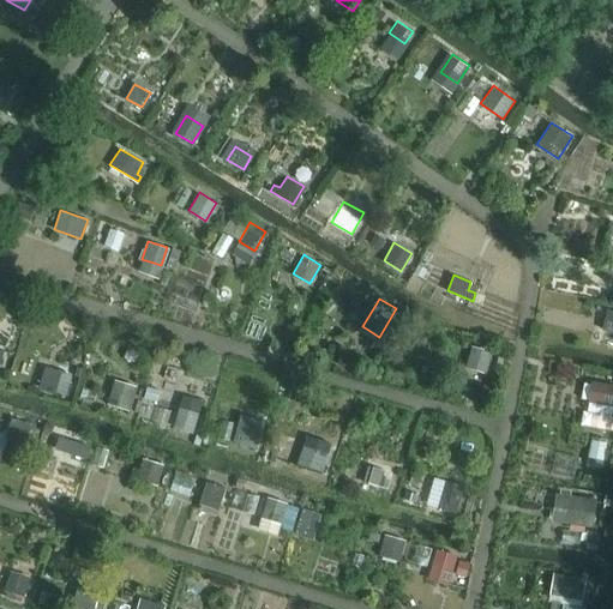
[(612,309),(606,309),(602,329),(612,330),(612,309)]
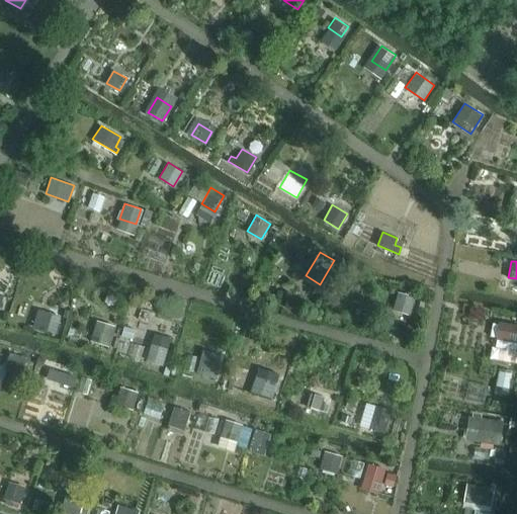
[(409,313),(413,295),(398,291),(393,308),(409,313)]
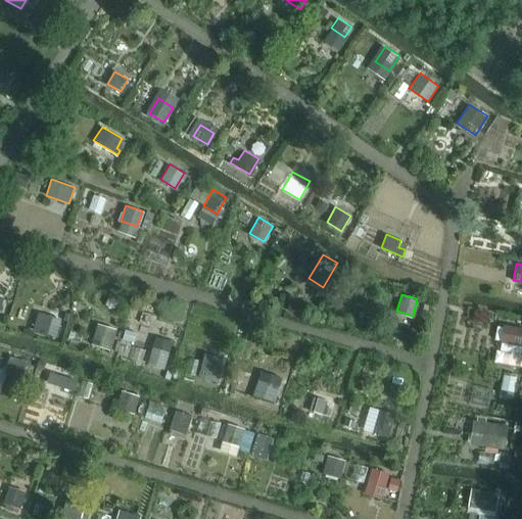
[(56,334),(60,320),(43,315),(39,329),(56,334)]
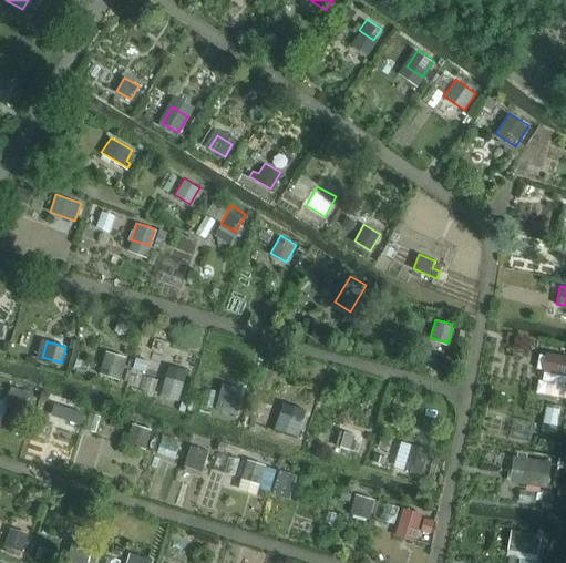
[(117,379),(124,356),(105,350),(98,372),(117,379)]
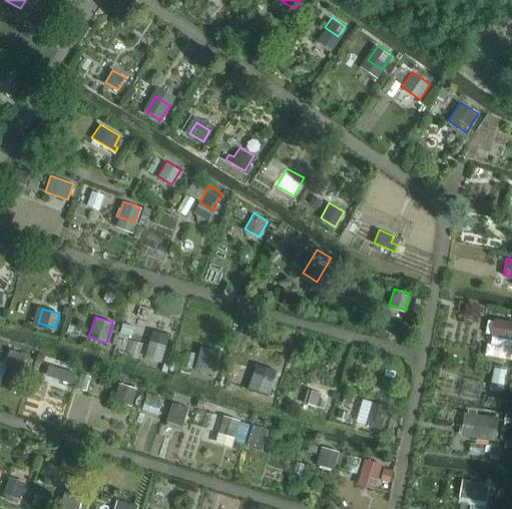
[(511,322),(495,319),(493,334),(511,337),(511,322)]
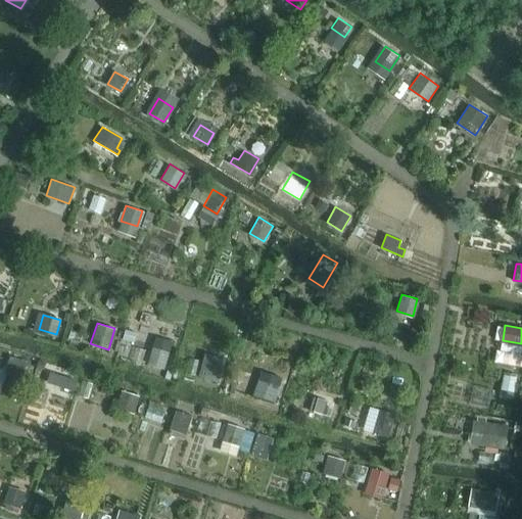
[(163,368),(170,343),(154,338),(147,363),(163,368)]
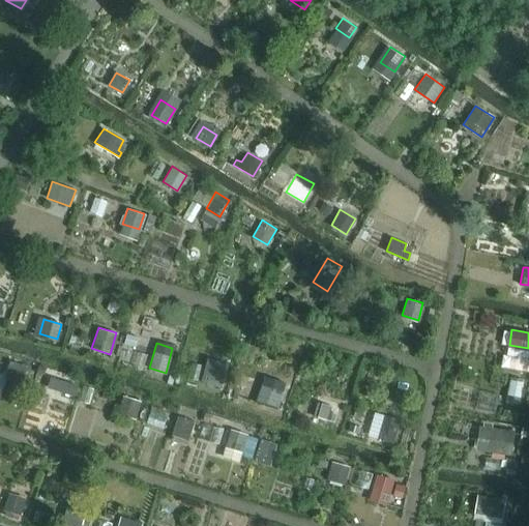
[(21,382),(26,366),(10,360),(5,378),(21,382)]
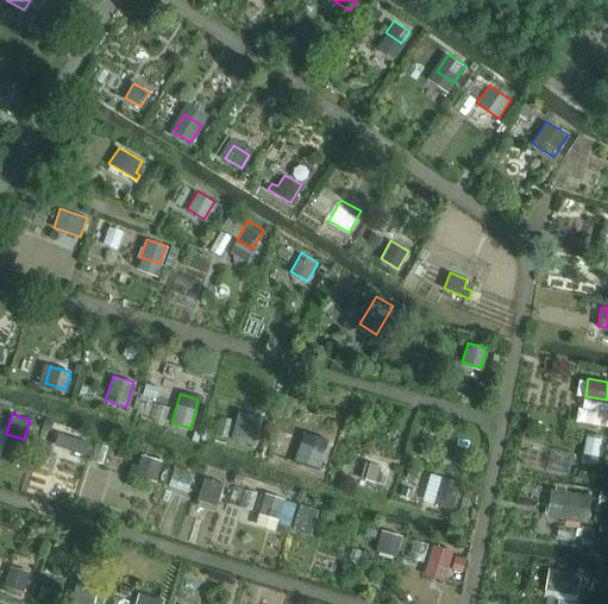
[(255,445),(261,422),(242,417),(236,439),(255,445)]
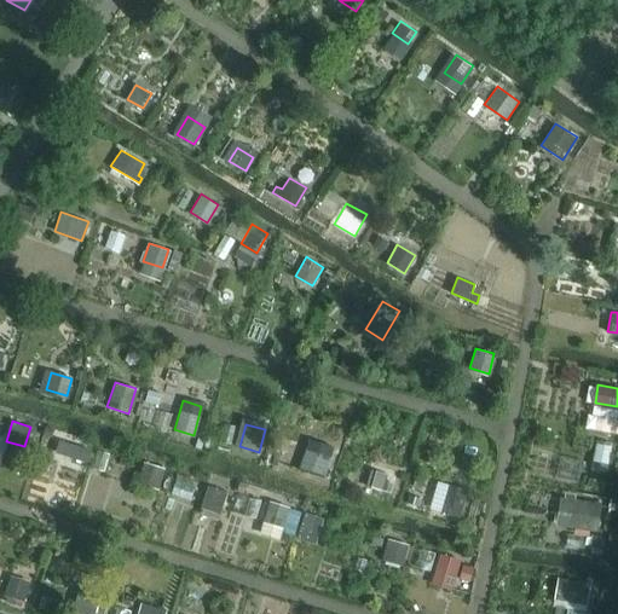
[(323,476),(330,456),(306,447),(299,468),(323,476)]
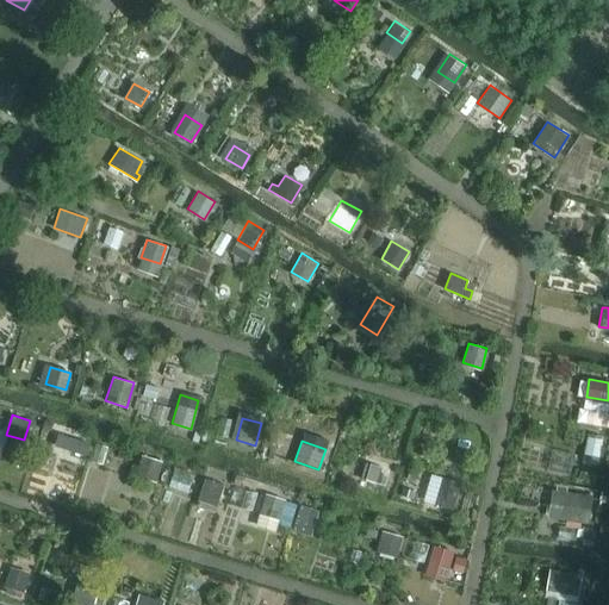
[(155,480),(161,460),(142,454),(136,474),(155,480)]
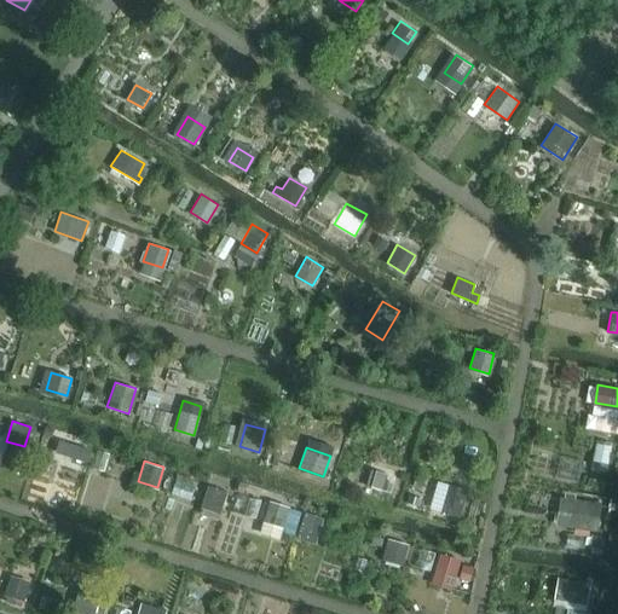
[(220,514),(226,491),(208,485),(201,508),(220,514)]
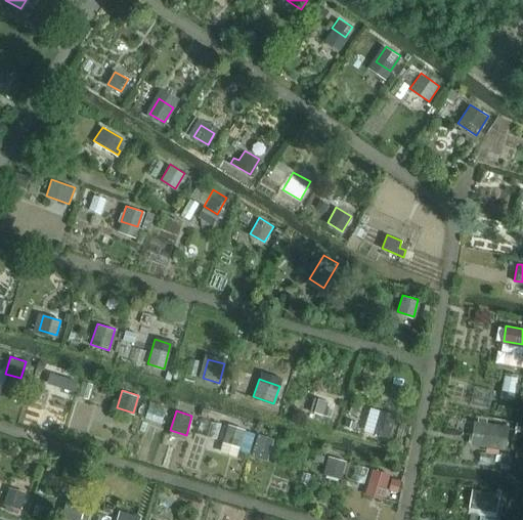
[(389,437),(394,421),(378,416),(373,432),(389,437)]
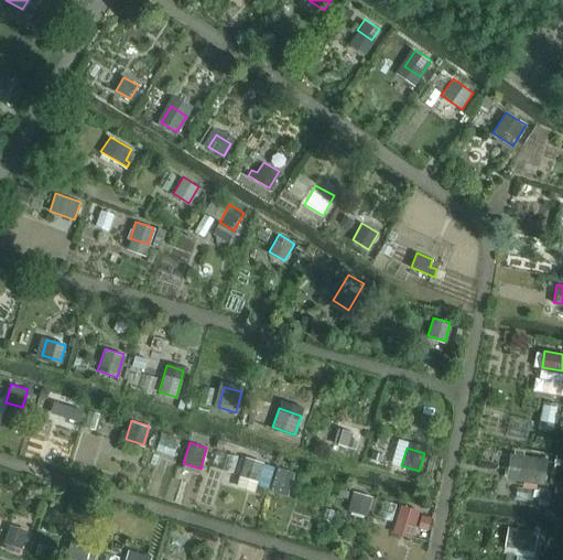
[(548,458),(511,452),(507,478),(543,484),(548,458)]
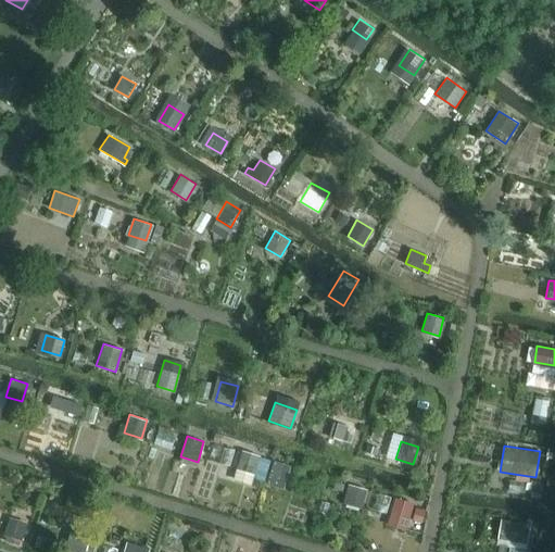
[(253,472),(260,453),(242,449),(237,467),(253,472)]
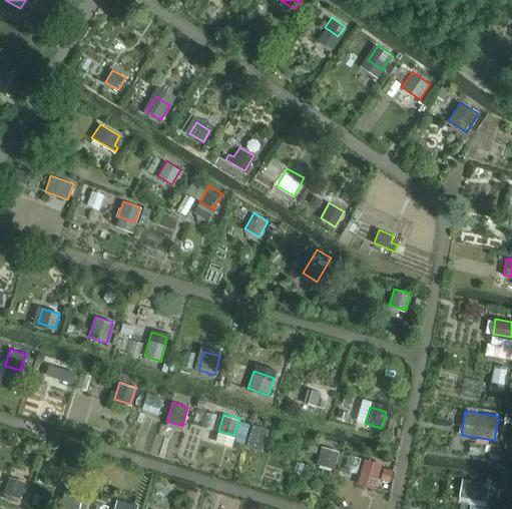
[(333,469),(339,452),(322,447),(317,463),(333,469)]
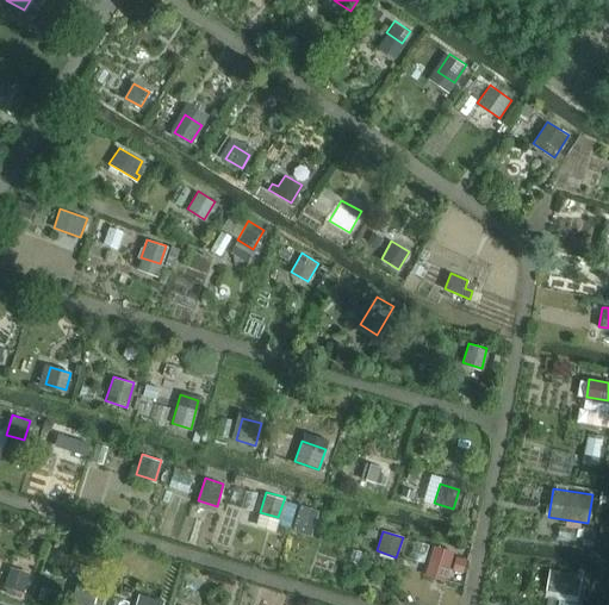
[(445,580),(453,550),(433,546),(424,575),(445,580)]
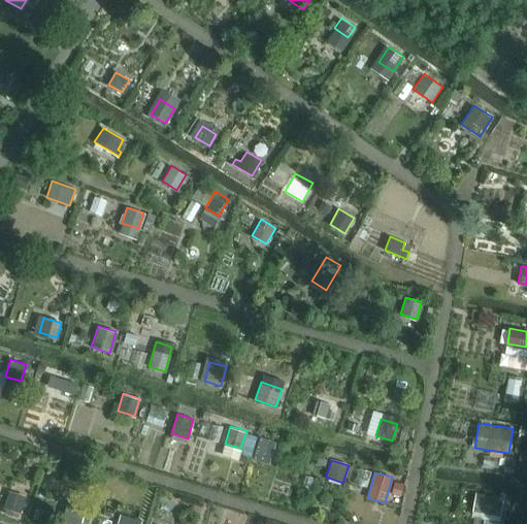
[(22,513),(26,496),(8,490),(3,508),(22,513)]
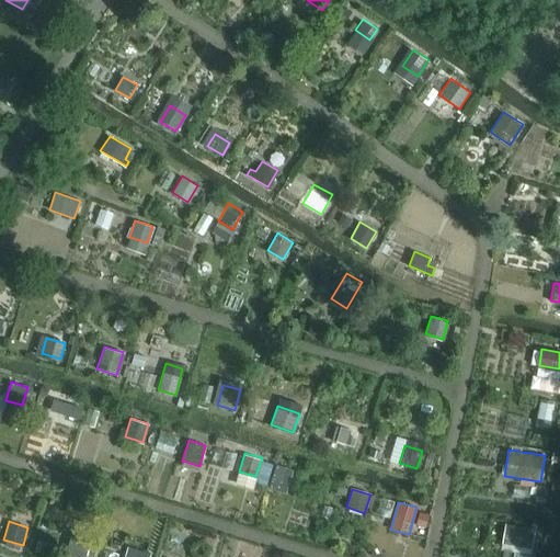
[(534,529),(505,523),(502,543),(532,547),(534,529)]
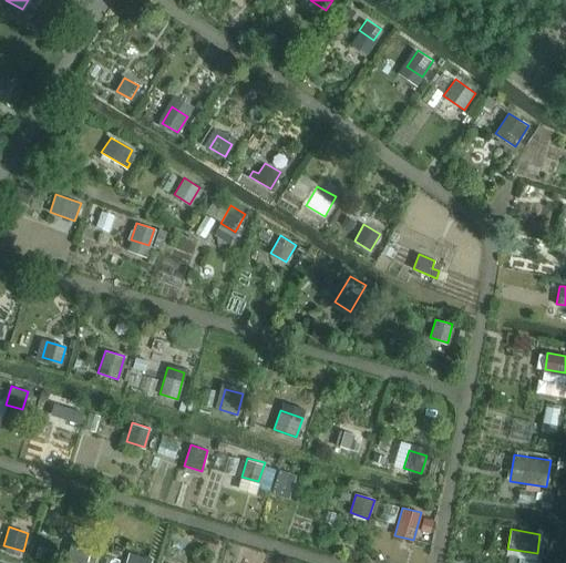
[(73,562),(84,562),(90,545),(71,541),(67,561),(73,562)]
